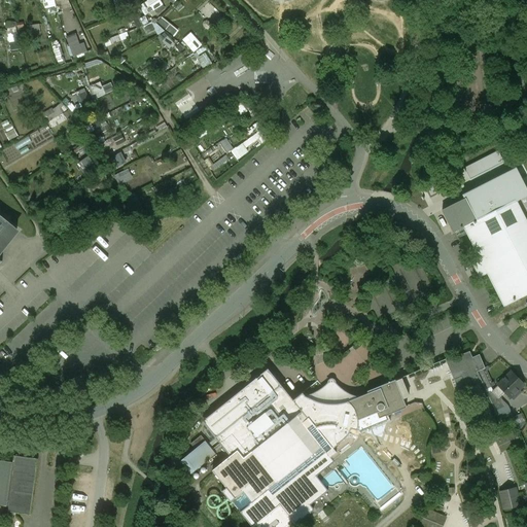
[(36,0),(37,2),(42,1),(44,9),(48,8),(51,15),(57,12),(53,0),(36,0)]
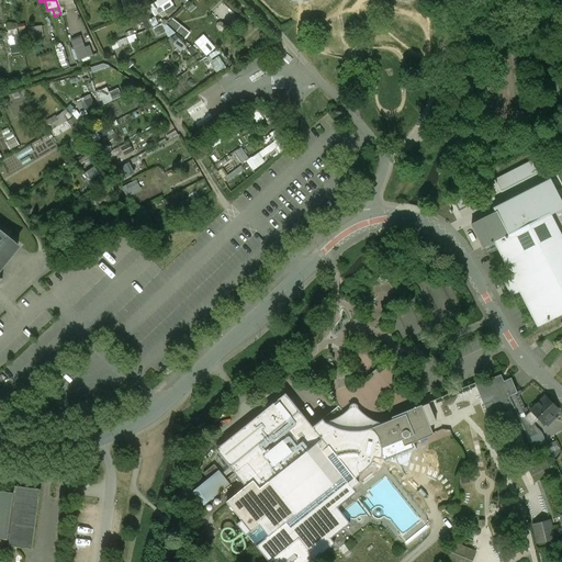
[(120,0),(121,0),(124,10),(141,4),(138,0),(120,0)]
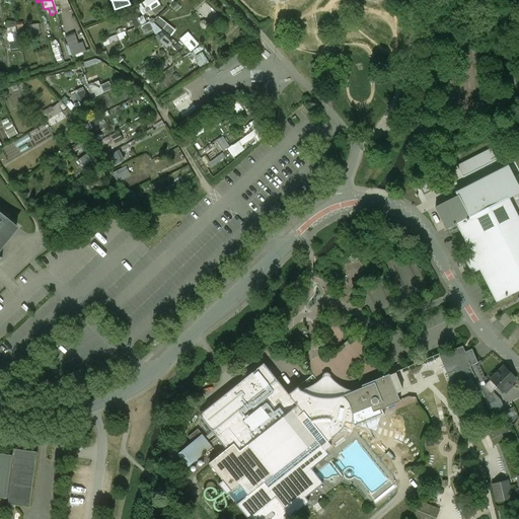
[(162,9),(156,0),(150,0),(140,6),(148,19),(162,9)]
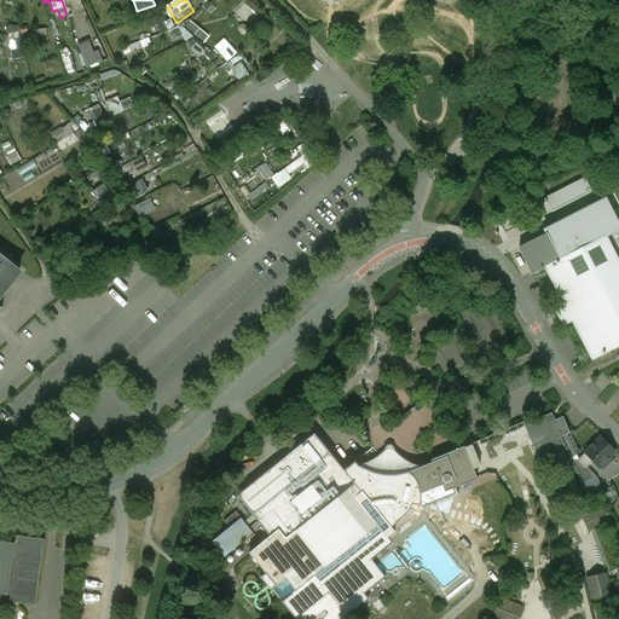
[(609,0),(611,3),(608,4),(612,13),(618,10),(618,0),(617,0),(615,0),(609,0)]
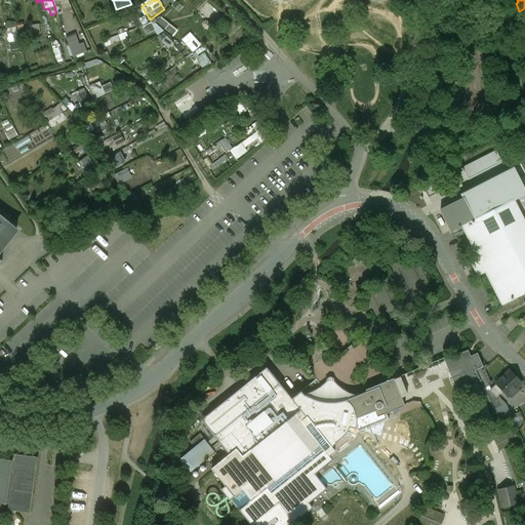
[(139,14),(132,17),(136,29),(148,25),(145,16),(140,17),(139,14)]
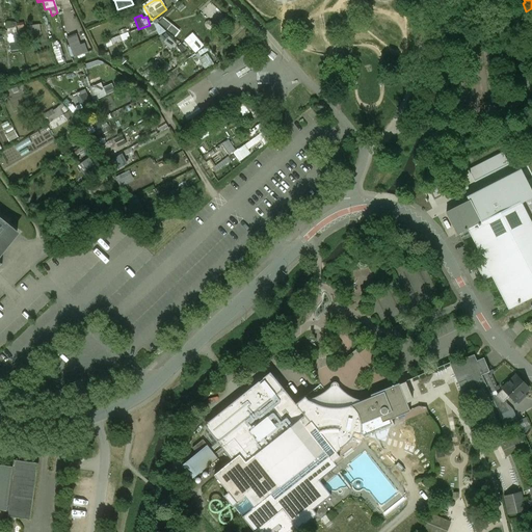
[(163,18),(159,24),(175,36),(179,31),(163,18)]
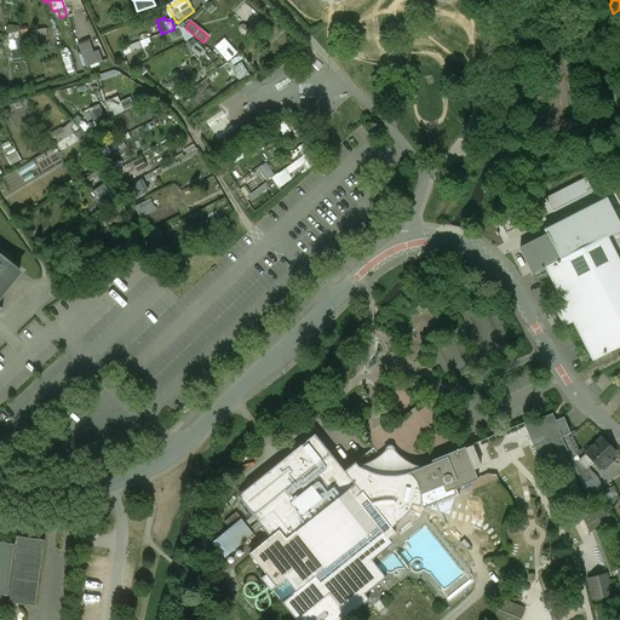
[(19,28),(7,29),(12,58),(24,57),(19,28)]
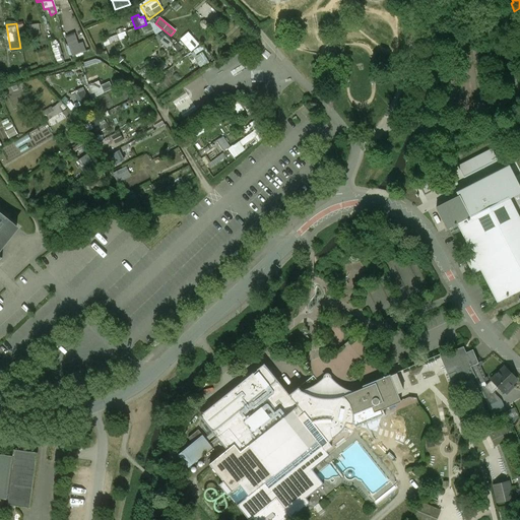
[(39,37),(40,42),(48,41),(44,24),(25,26),(27,38),(39,37)]
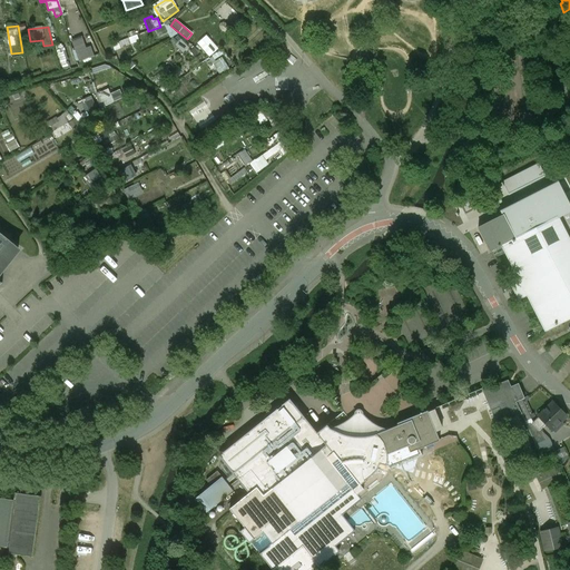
[(163,27),(157,30),(161,40),(167,37),(163,27)]
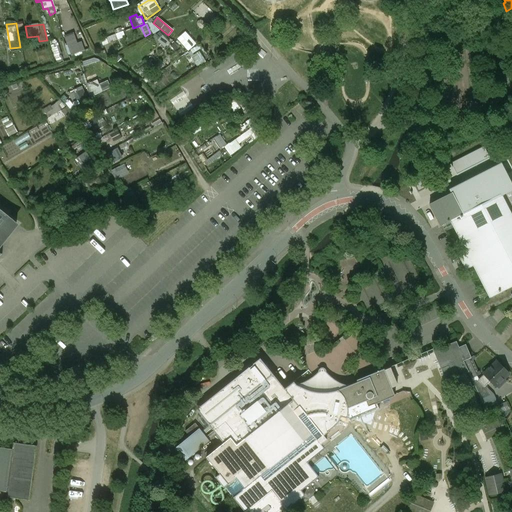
[(158,41),(163,36),(160,32),(155,37),(158,41)]
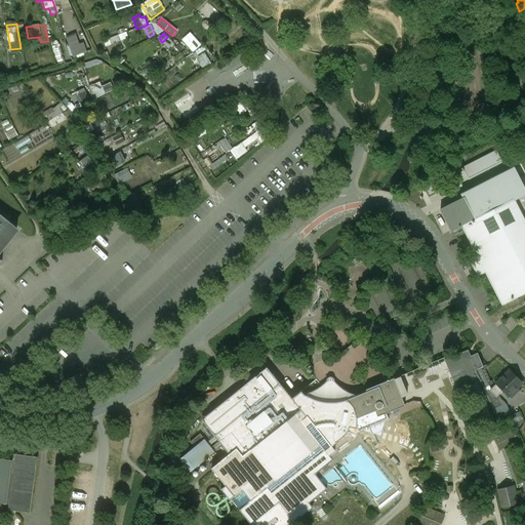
[(176,34),(173,37),(185,46),(188,43),(176,34)]
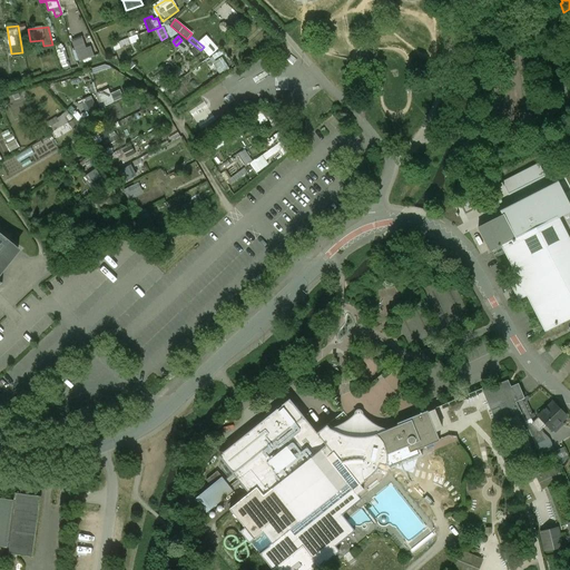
[(81,38),(71,41),(79,62),(89,59),(86,48),(81,38)]
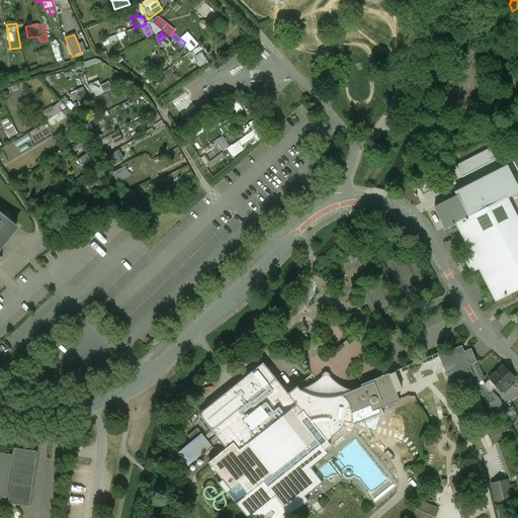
[(146,39),(145,35),(132,42),(134,46),(146,39)]
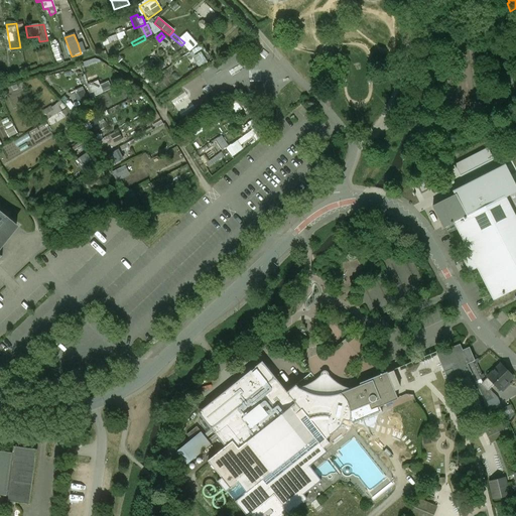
[(171,43),(164,35),(164,36),(159,41),(165,48),(171,43)]
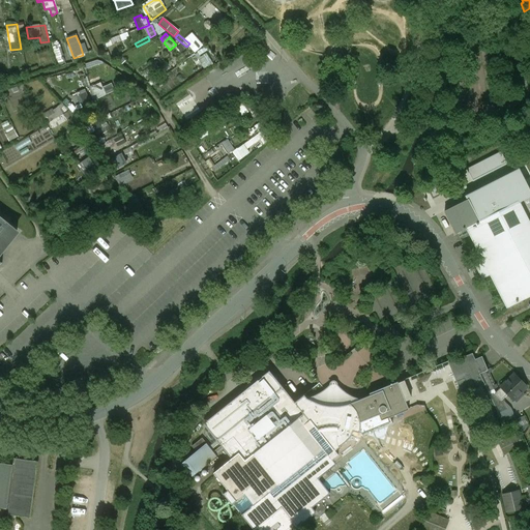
[(206,46),(202,40),(189,48),(193,53),(206,46)]
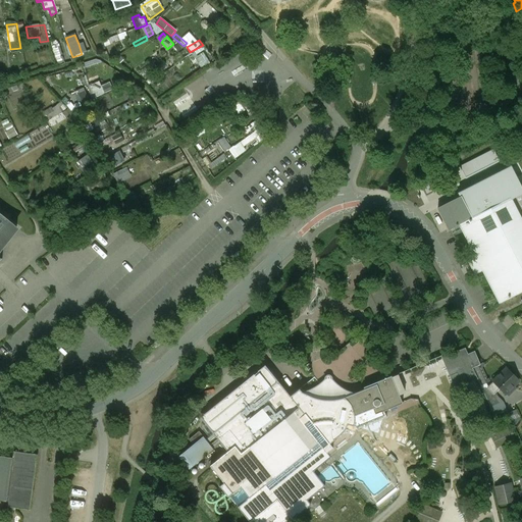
[(64,62),(57,41),(50,43),(57,65),(64,62)]
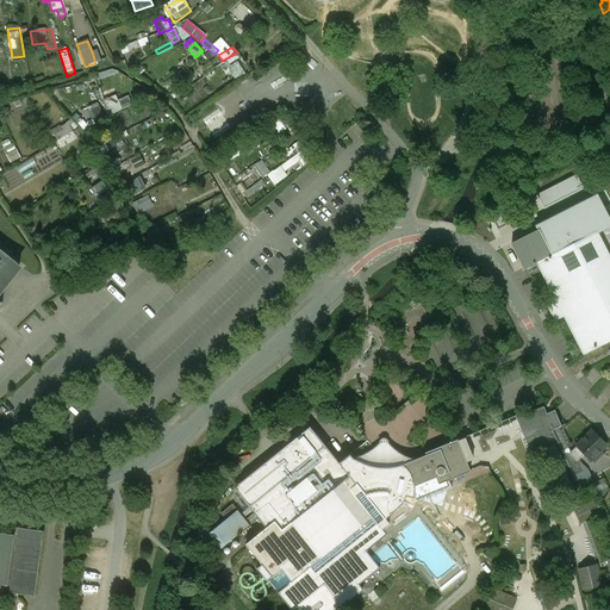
[(98,49),(92,51),(95,63),(101,61),(98,49)]
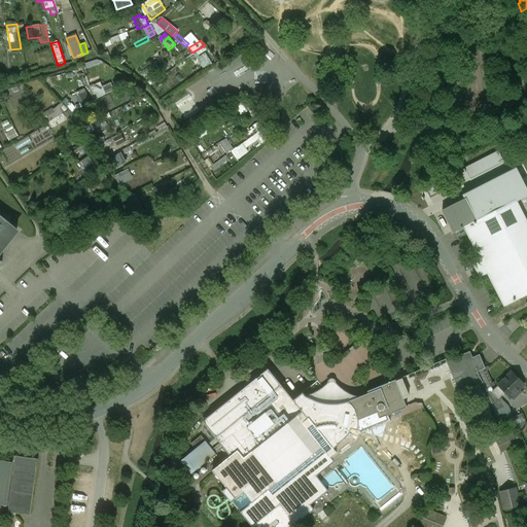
[(208,50),(206,46),(194,55),(196,59),(208,50)]
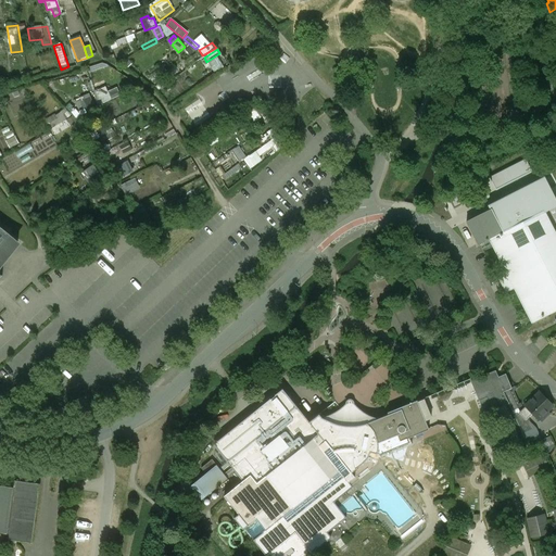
[(216,57),(207,63),(214,72),(223,66),(216,57)]
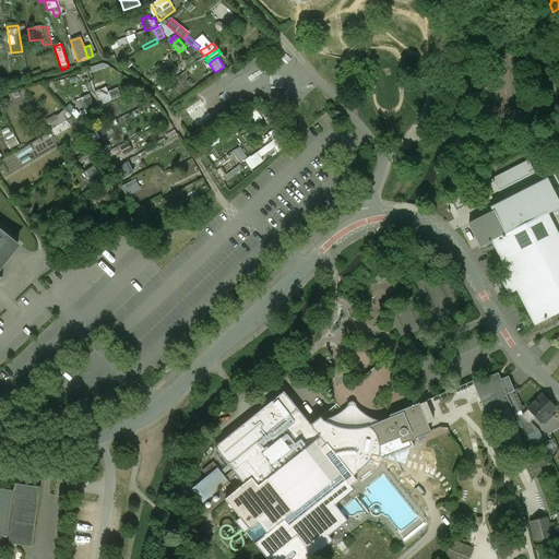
[(69,103),(57,91),(54,95),(74,117),(95,108),(90,95),(69,103)]
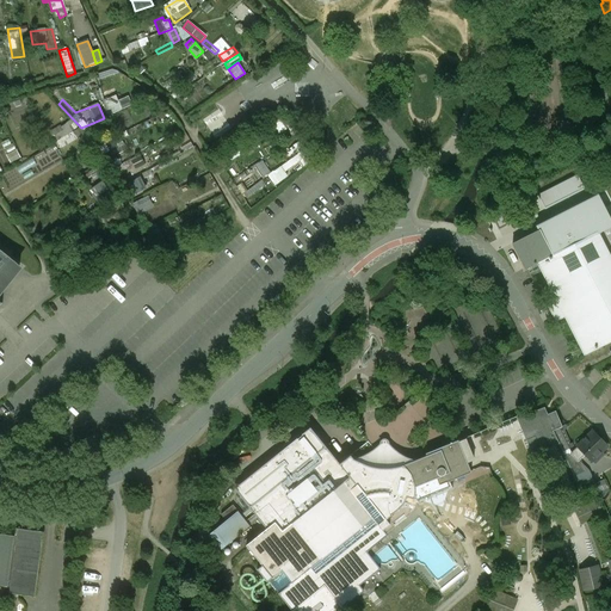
[(130,99),(106,111),(109,117),(133,105),(130,99)]
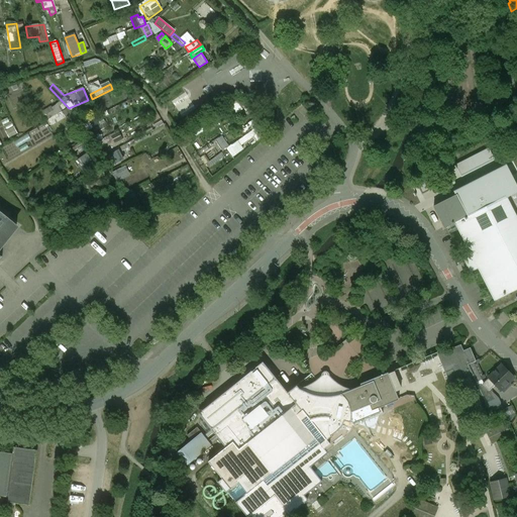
[(105,118),(141,101),(139,96),(89,120),(95,131),(107,124),(105,118)]
